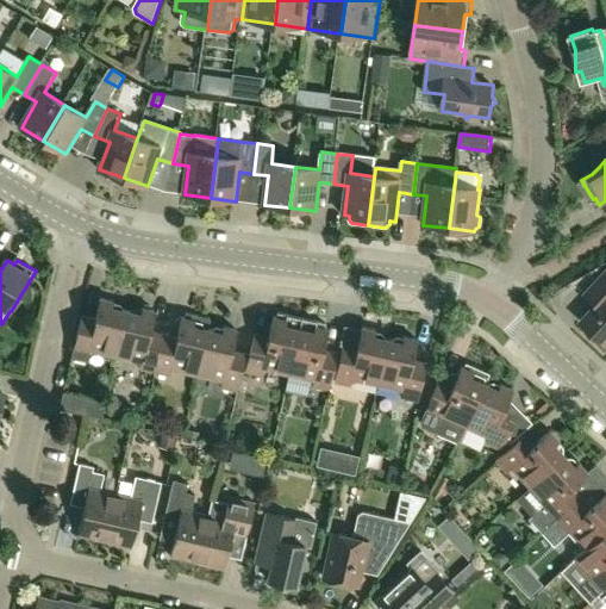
[(605,277),(588,296),(599,306),(585,322),(605,341),(605,277)]
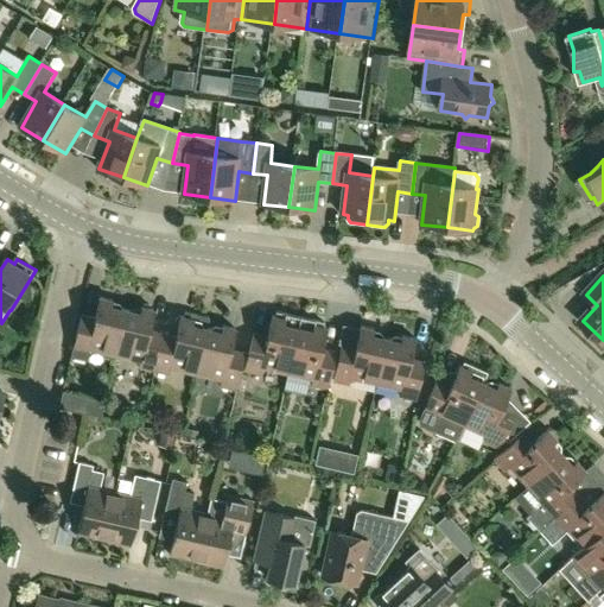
[(118,356),(128,310),(113,307),(114,301),(102,298),(97,320),(83,316),(74,356),(89,360),(91,351),(118,356)]
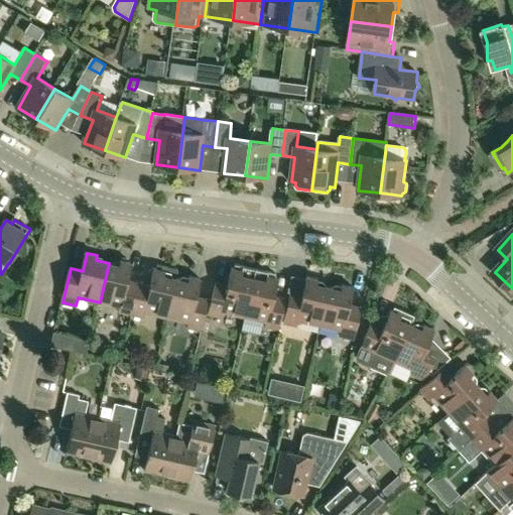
[(109,263),(100,302),(122,307),(120,312),(133,315),(140,284),(128,281),(133,263),(122,261),(121,266),(109,263)]
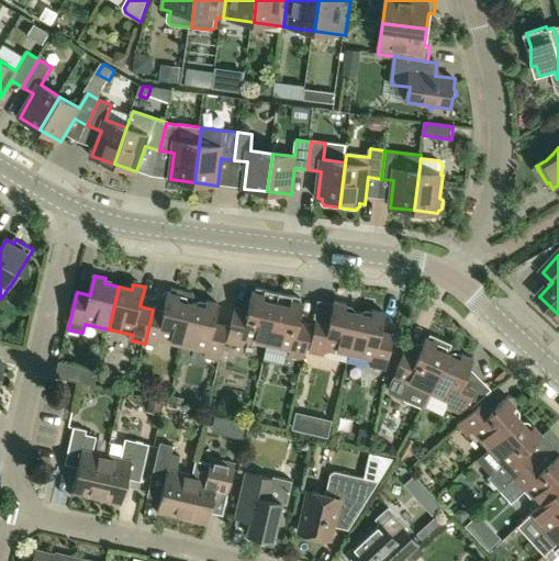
[(153,310),(145,344),(158,347),(160,341),(183,347),(193,304),(196,294),(174,289),(172,293),(170,293),(165,313),(153,310)]
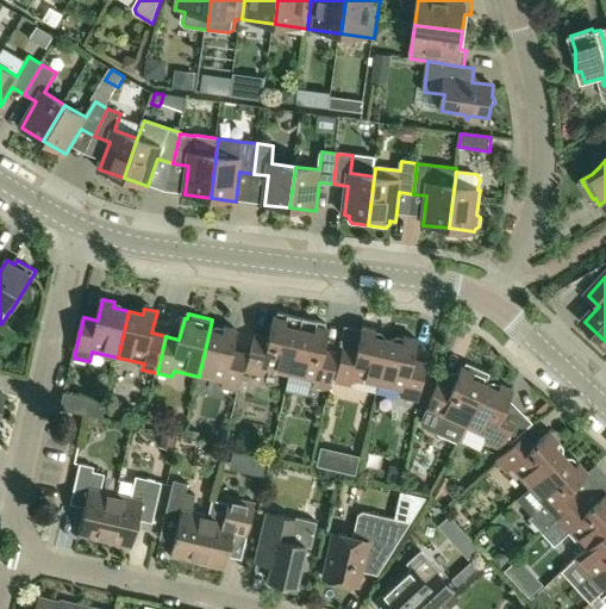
[(291,376),(304,318),(280,314),(279,318),(275,317),(270,339),(256,335),(248,373),(263,377),(264,370),(291,376)]
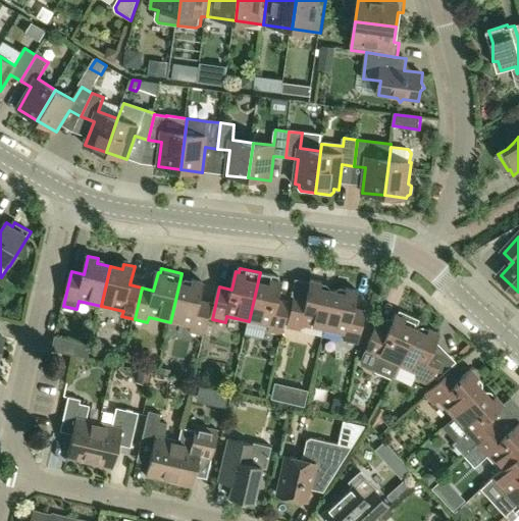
[(260,272),(249,321),(271,326),(270,331),(283,334),(291,303),(278,301),(282,282),(279,281),(280,277),(260,272)]
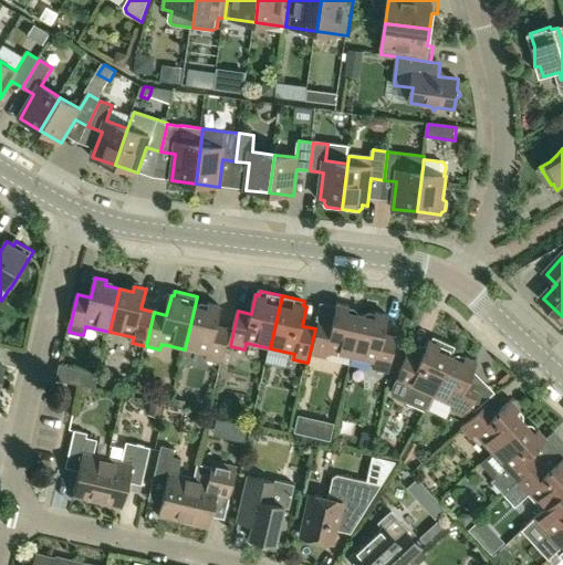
[(195,306),(185,349),(209,355),(208,361),(222,364),(230,330),(217,326),(221,306),(210,304),(209,309),(195,306)]
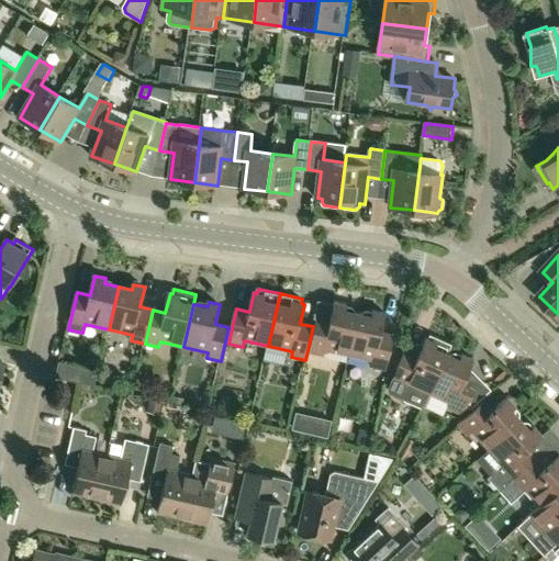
[(350,356),(360,313),(346,310),(347,305),(336,302),(332,322),(319,320),(311,354),(325,356),(326,350),(350,356)]
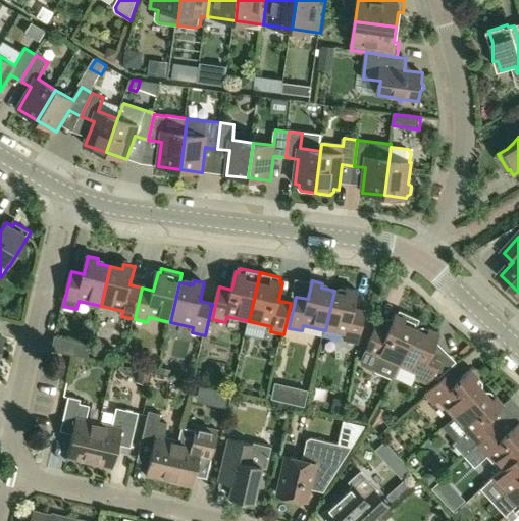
[(334,291),(325,330),(348,335),(346,341),(359,344),(366,312),(355,309),(358,291),(348,289),(347,294),(334,291)]
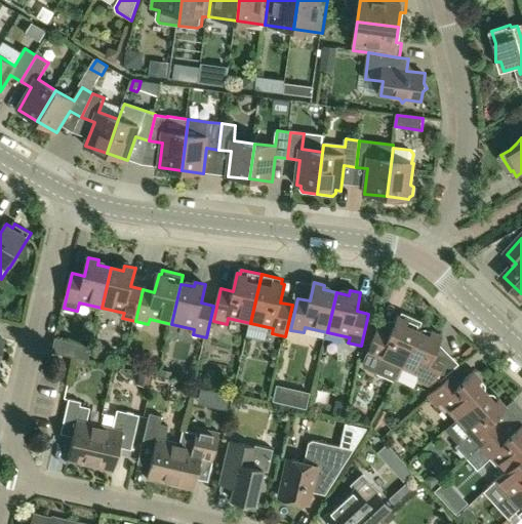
[(392,333),(380,328),(363,367),(396,381),(402,367),(419,330),(424,322),(403,314),(401,317),(399,316),(392,333)]
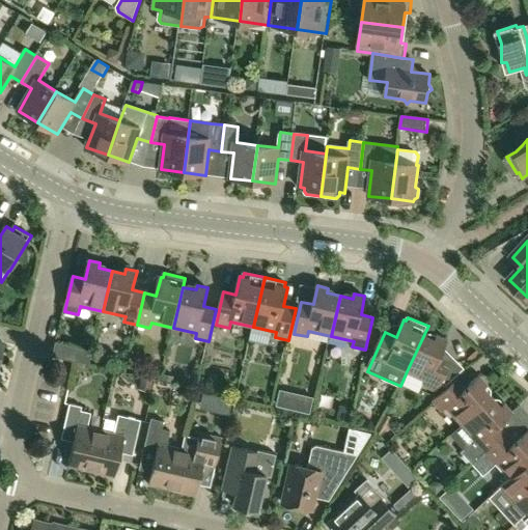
[(424,334),(407,371),(428,381),(425,387),(438,392),(443,382),(448,384),(461,371),(463,367),(440,357),(448,339),(438,335),(436,339),(424,334)]
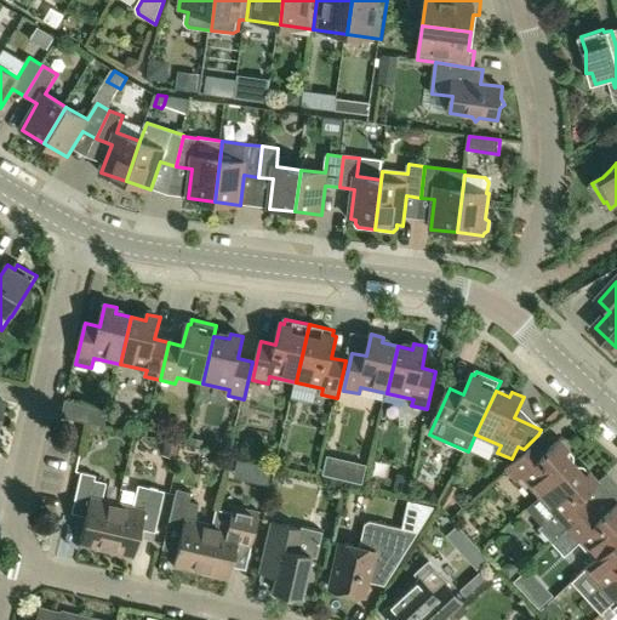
[(62,416),(84,422),(107,427),(110,411),(67,400),(62,416)]
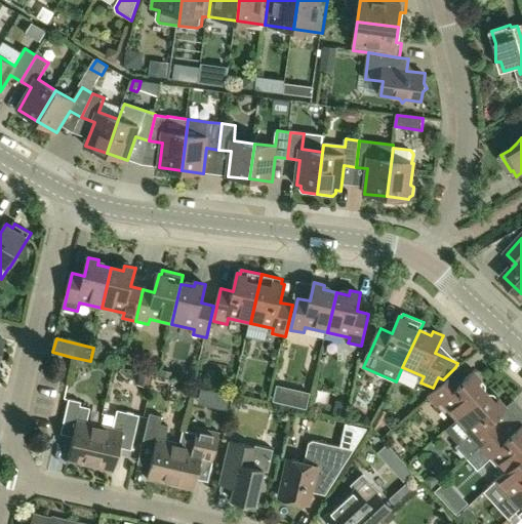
[(442,403),(457,419),(488,393),(479,383),(483,379),(475,371),(462,385),(453,375),(429,397),(438,407),(442,403)]
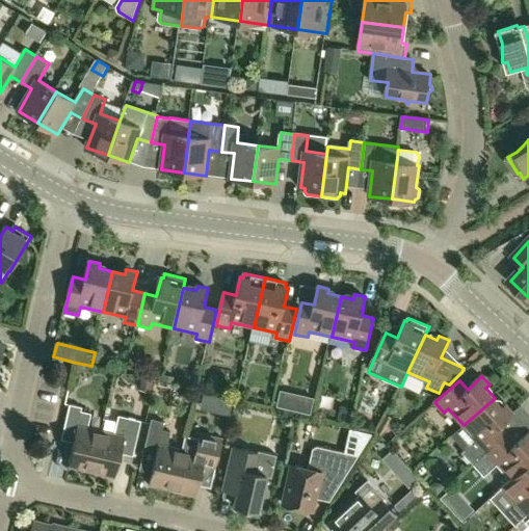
[(314,399),(298,396),(295,412),(311,415),(314,399)]
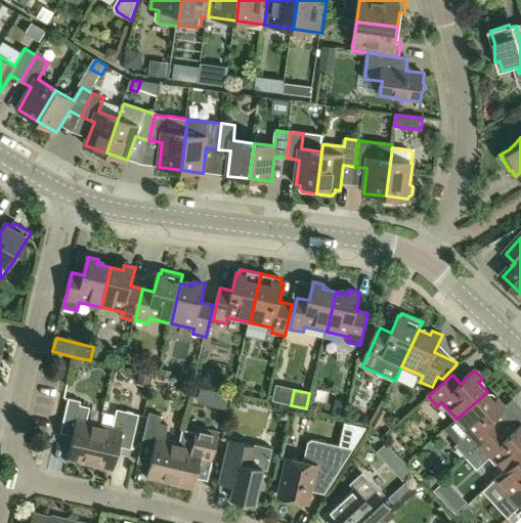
[(227,408),(231,394),(223,392),(220,407),(227,408)]
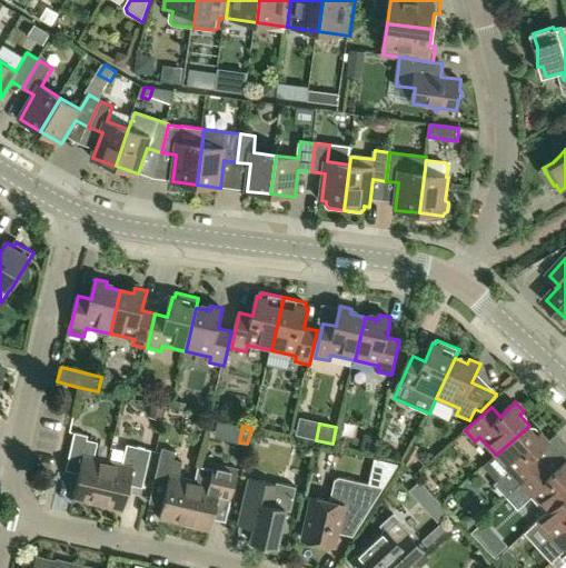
[(508,497),(544,465),(535,455),(550,441),(543,432),(538,436),(529,426),(496,455),(485,466),(499,481),(497,484),(508,497)]
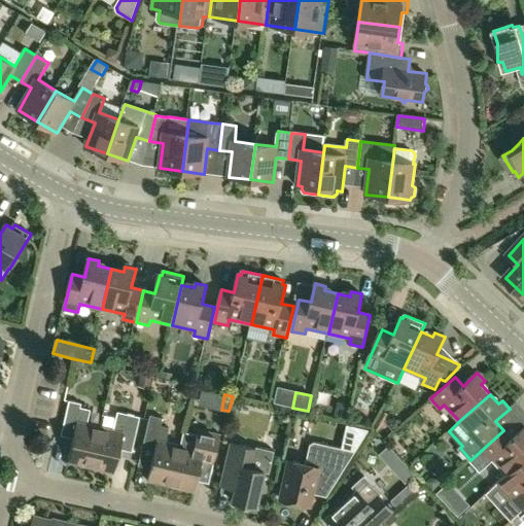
[(93,468),(102,427),(89,424),(92,410),(82,408),(82,404),(70,400),(63,436),(74,439),(69,463),(93,468)]
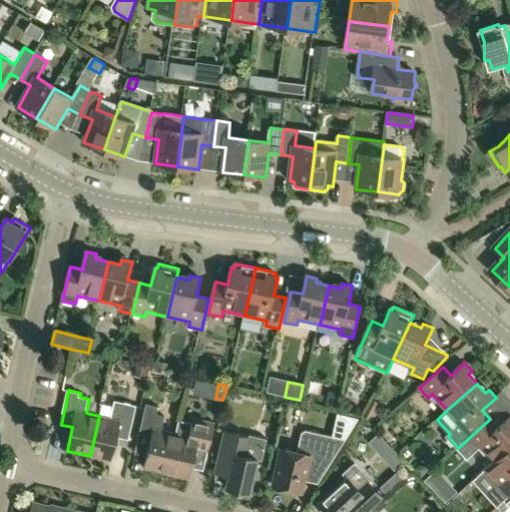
[(111,419),(99,416),(90,456),(112,461),(118,437),(129,440),(137,406),(116,401),(111,419)]
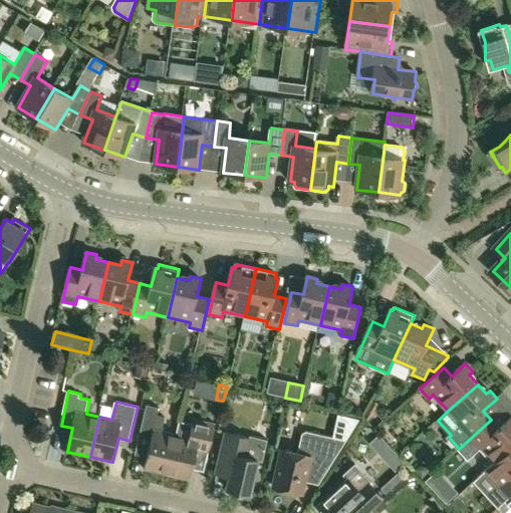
[(146,470),(168,475),(177,435),(163,432),(166,418),(158,416),(160,408),(148,405),(139,443),(151,446),(146,470)]
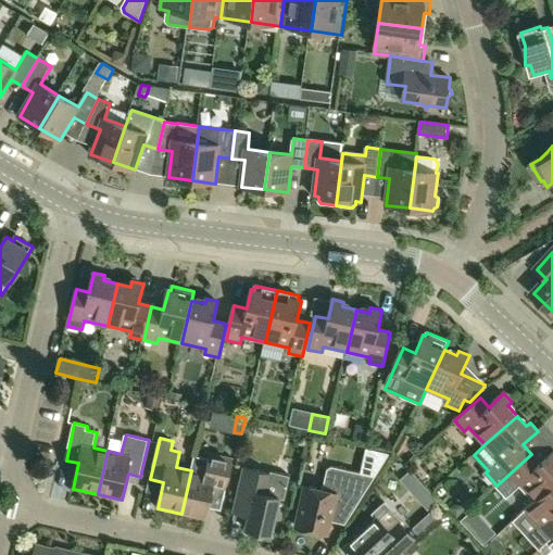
[(507,497),(522,486),(536,501),(526,509),(527,511),(552,486),(552,453),(540,463),(531,454),(497,486),(507,497)]
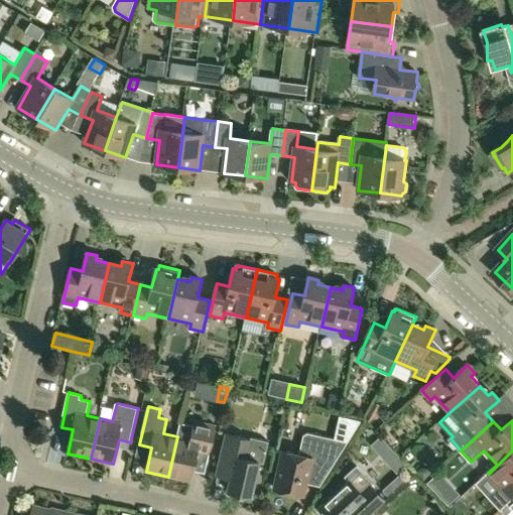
[(181,422),(177,436),(168,477),(191,482),(197,459),(209,461),(217,426),(205,423),(196,421),(195,425),(181,422)]
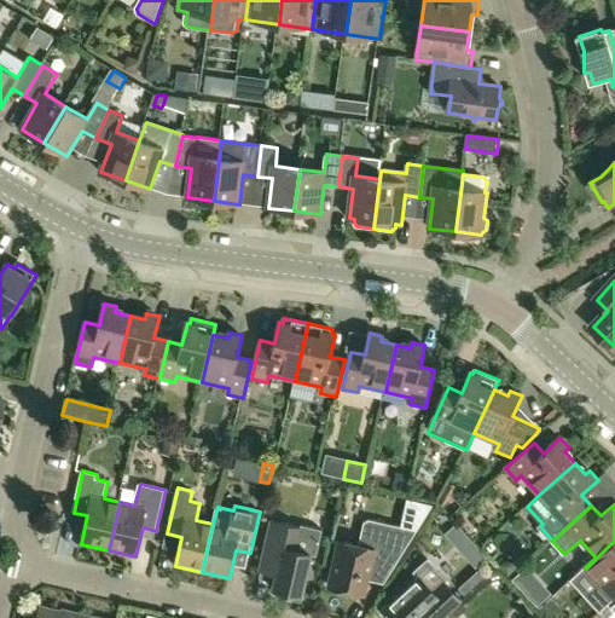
[(277,576),(274,589),(302,595),(312,554),(317,555),(324,529),(303,525),(303,526),(274,520),(262,572),(277,576)]
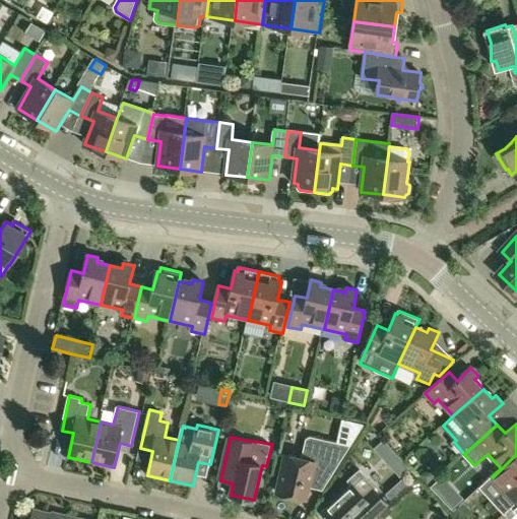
[(277,493),(307,499),(313,469),(330,473),(347,445),(311,437),(307,439),(302,459),(286,455),(277,493)]
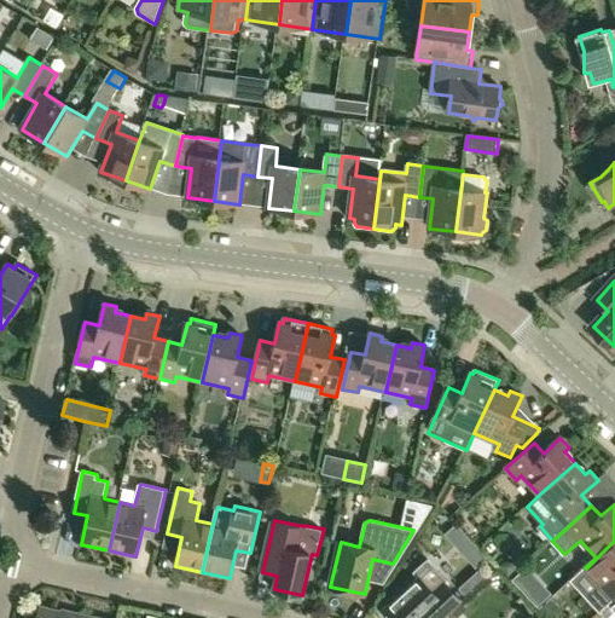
[(614,541),(586,569),(572,581),(601,612),(614,599),(614,541)]
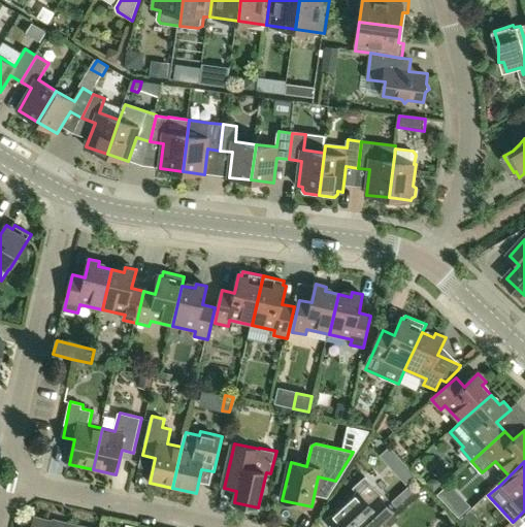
[(329,519),(332,522),(331,526),(359,526),(368,520),(373,526),(379,526),(395,513),(381,497),(383,495),(366,478),(354,488),(358,493),(329,519)]
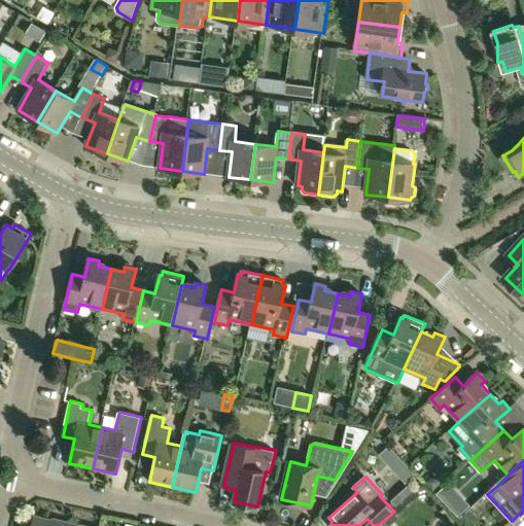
[(397,507),(415,492),(409,485),(391,501),(392,502),(397,507)]
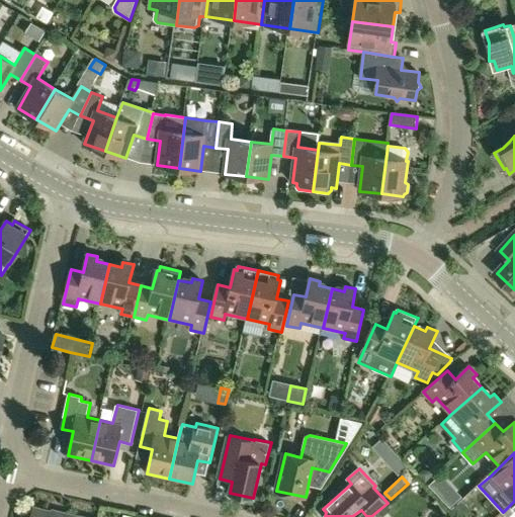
[(454,488),(443,499),(451,508),(462,497),(454,488)]
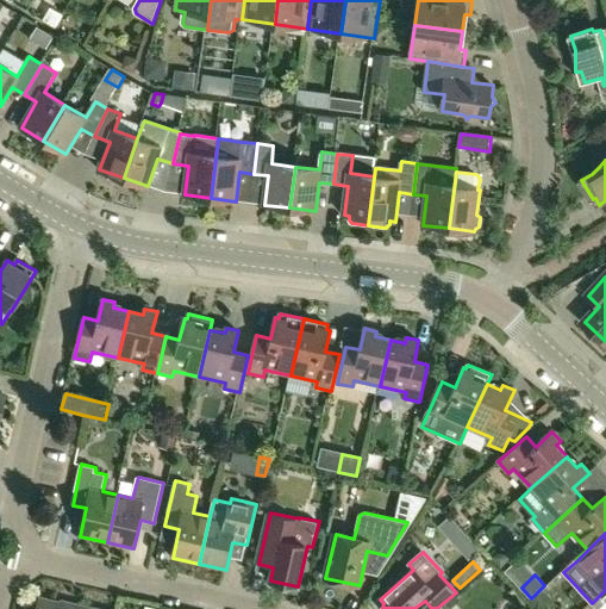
[(97,608),(62,601),(62,602),(41,597),(37,608),(97,608)]
